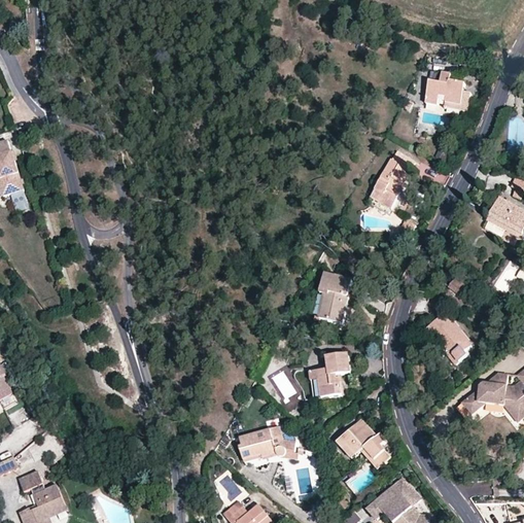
[(465,107),(468,91),(461,89),(462,80),(448,78),(449,67),(429,64),(424,100),(435,103),(438,95),(444,97),(443,104),(465,107)]
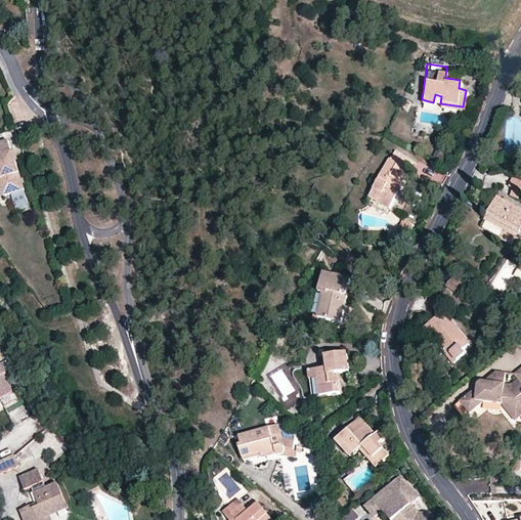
[(404,106),(408,98),(402,95),(398,103),(404,106)]
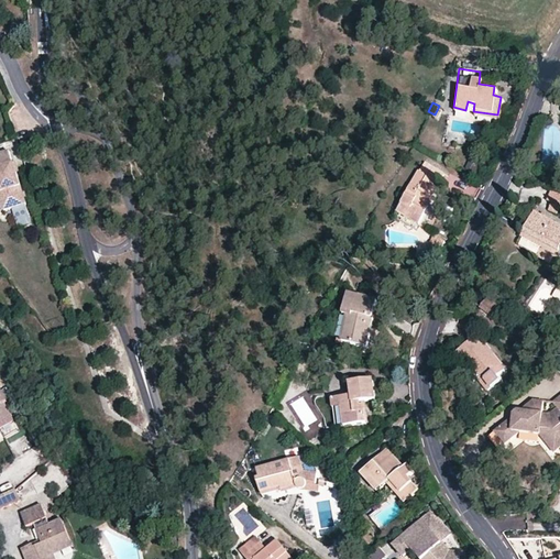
[(0,208),(7,206),(22,200),(23,200),(12,166),(7,168),(6,163),(10,161),(7,149),(0,151),(0,208)]
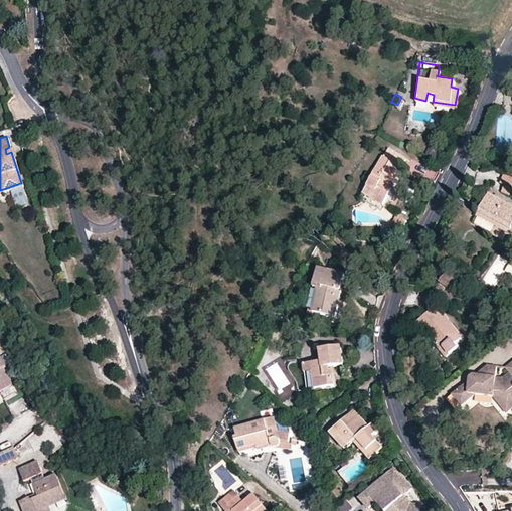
[(361,175),(367,179),(361,190),(380,201),(392,178),(390,177),(403,154),(386,144),(370,174),(363,171),(361,175)]
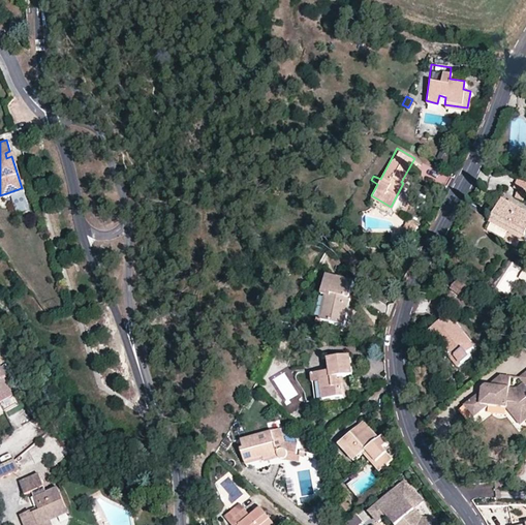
[(521,188),(523,189),(525,181),(525,177),(516,174),(512,184),(516,186),(514,191),(519,193),(521,188)]
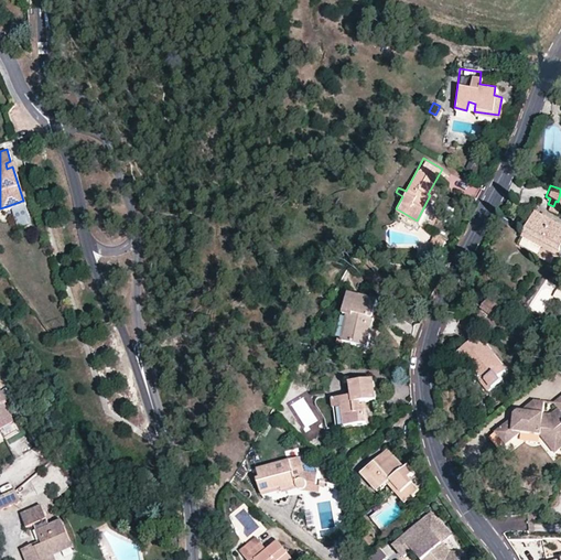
[(25,212),(22,201),(7,206),(10,216),(25,212)]
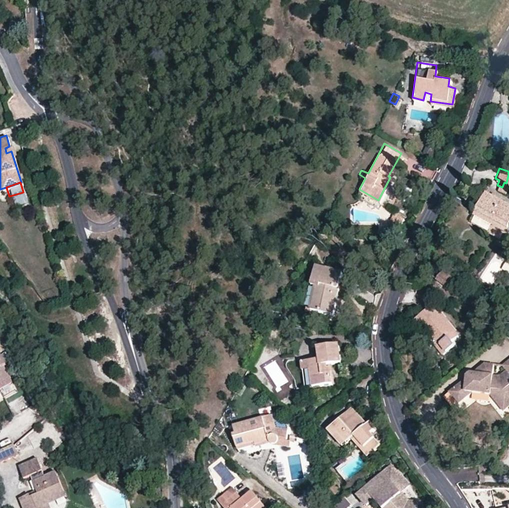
[(507,221),(508,216),(508,201),(483,188),(471,211),(503,228),(507,221)]
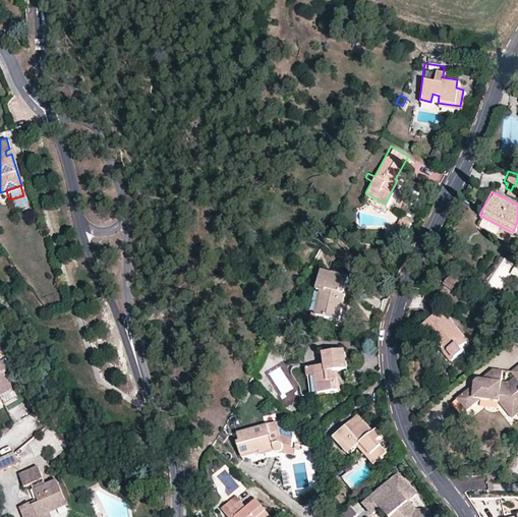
[(385,204),(365,192),(362,198),(382,210),(385,204)]
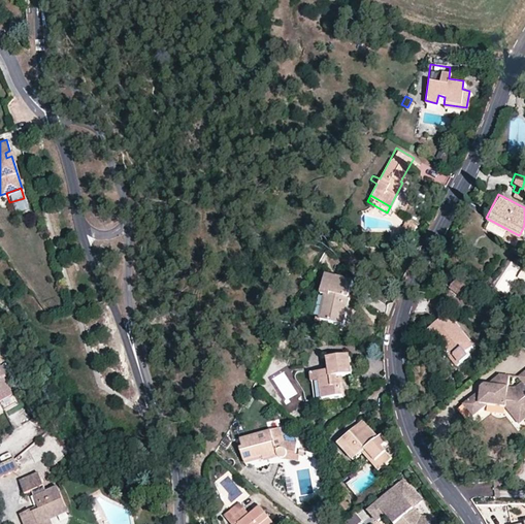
[(414,223),(404,218),(402,222),(412,227),(414,223)]
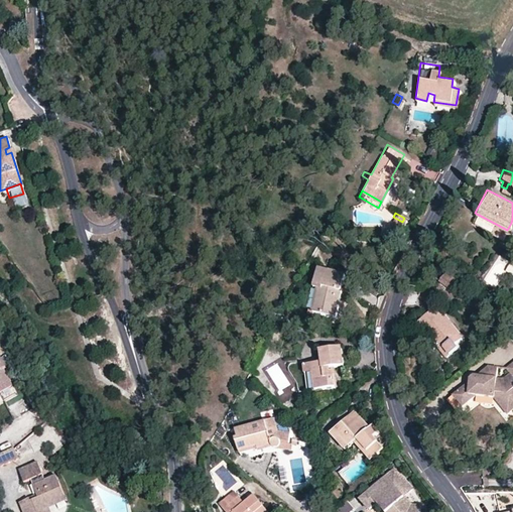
[(315,264),(311,285),(315,286),(311,309),(333,313),(341,269),(315,264)]
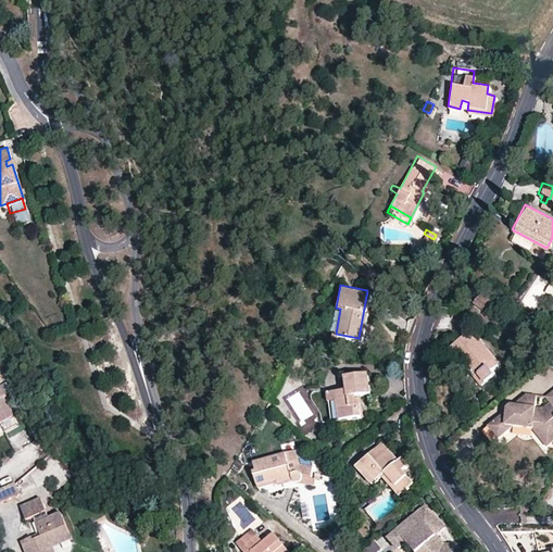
[(495,301),(479,290),(470,301),(487,313),(495,301)]
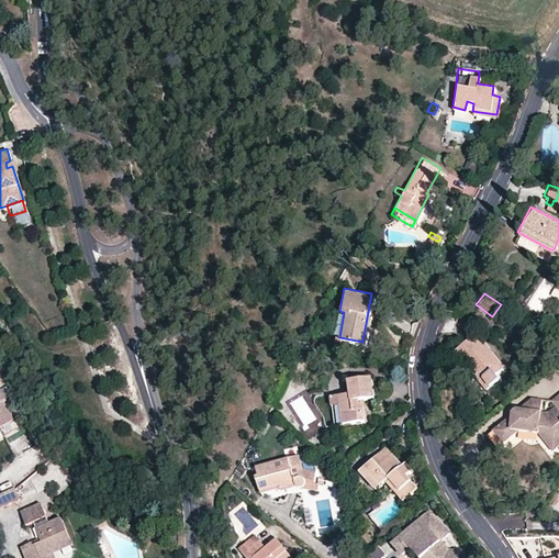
[(335,336),(339,337),(344,312),(339,311),(335,336)]
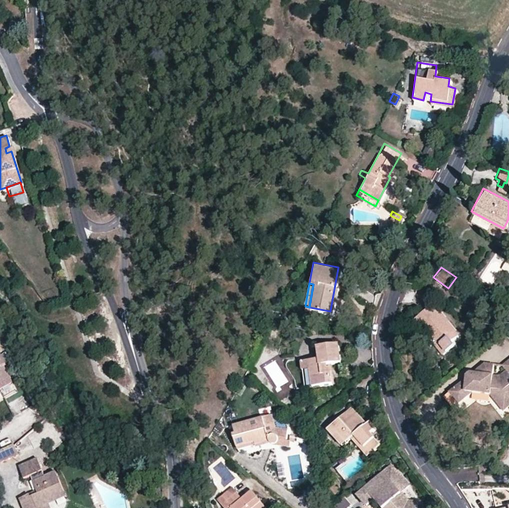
[(457,332),(434,302),(410,319),(419,331),(424,327),(428,333),(442,351),(453,342),(451,338),(457,332)]
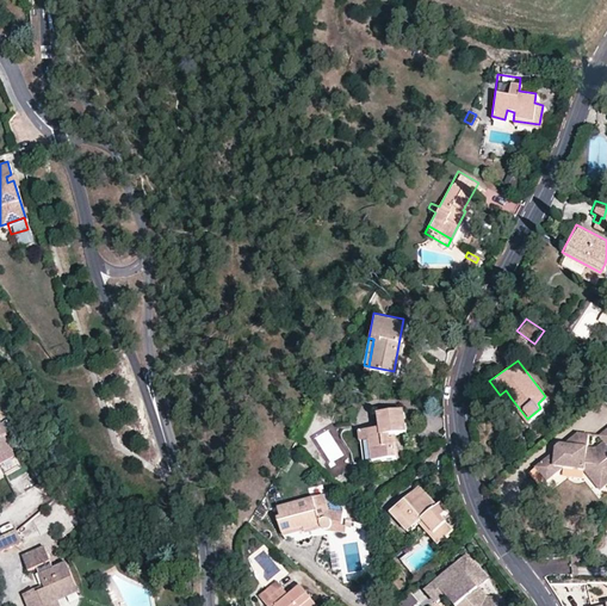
[(511,397),(506,390),(500,395),(505,402),(511,397)]
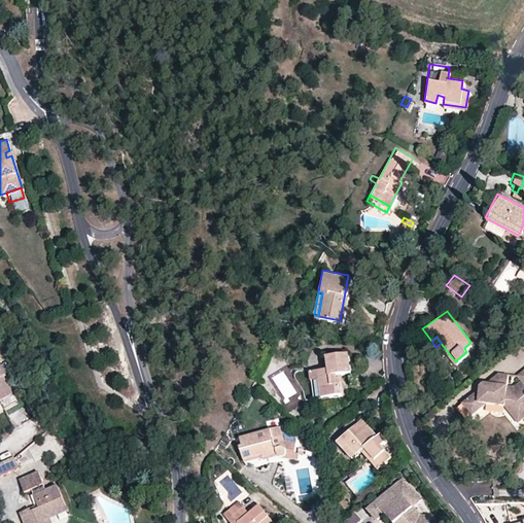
[(347,352),(325,354),(327,368),(316,369),(319,395),(340,392),(338,376),(335,377),(335,373),(338,373),(349,372),(347,352)]
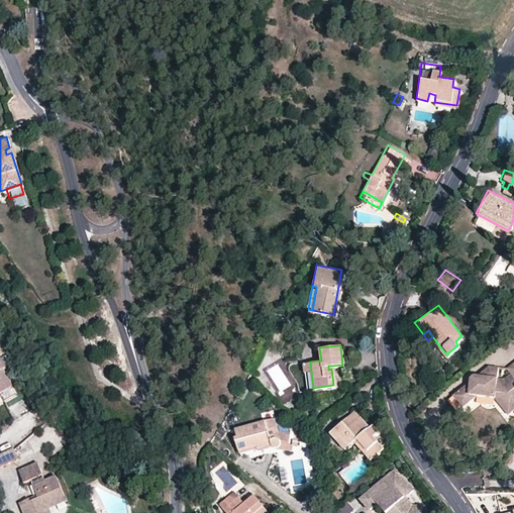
[(4,366),(0,358),(0,389),(10,384),(1,368),(4,366)]
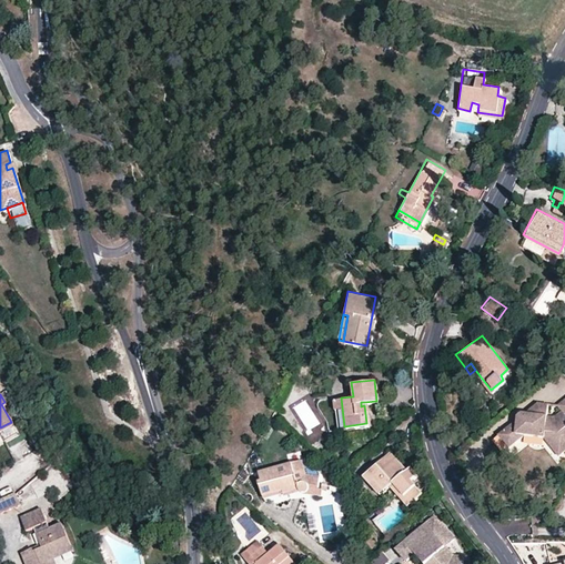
[(553,414),(546,414),(546,402),(536,402),(523,414),(521,413),(516,418),(516,420),(505,431),(516,443),(522,436),(530,437),(530,431),(542,432),(542,437),(543,437),(551,446),(554,444),(561,452),(564,447),(564,394),(556,403),(561,409),(553,414)]
